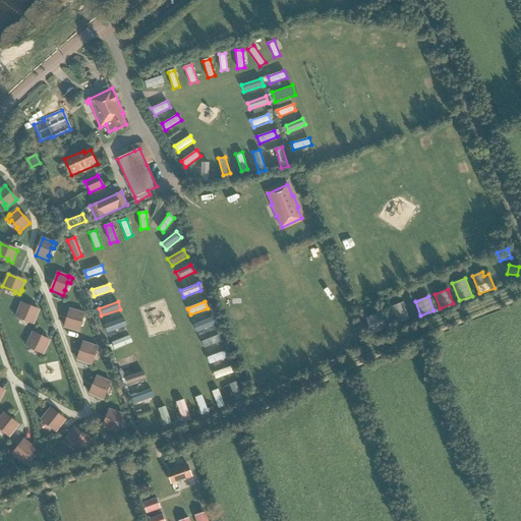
[(410,320),(403,301),(390,306),(397,325),(410,320)]
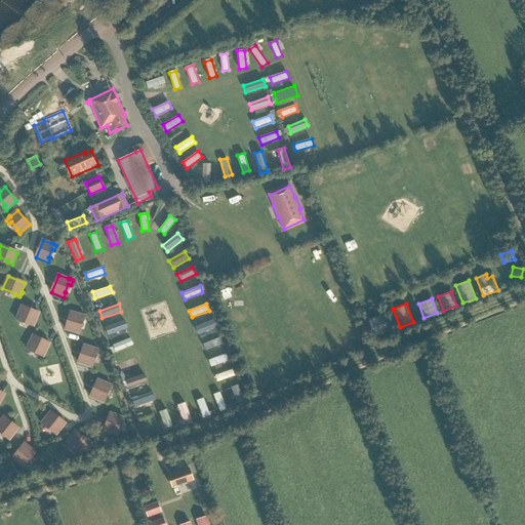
[(17,316),(15,320),(21,322),(21,320),(34,325),(39,313),(22,306),(18,314),(17,314),(16,316),(17,316)]
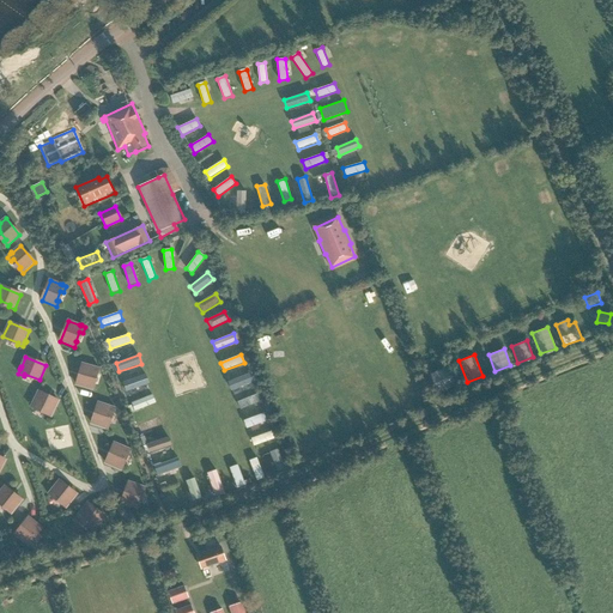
[(83,364),(77,386),(92,390),(93,384),(91,384),(95,374),(98,375),(99,369),(96,368),(93,366),(93,368),(83,364)]
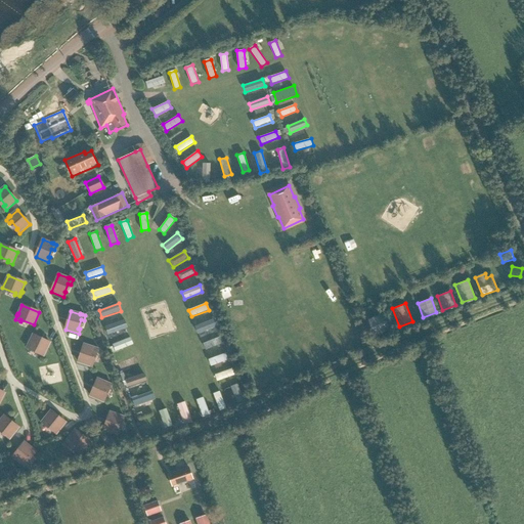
[(390,331),(384,314),(368,319),(375,337),(390,331)]
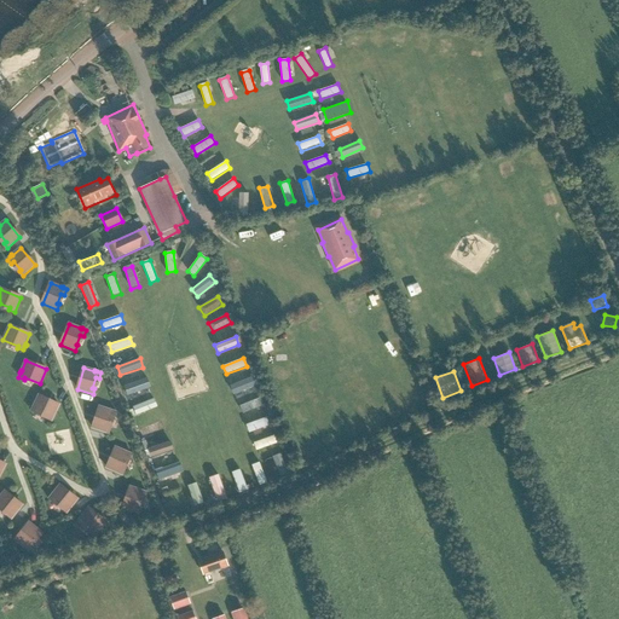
[(150,387),(146,377),(123,386),(127,395),(150,387)]
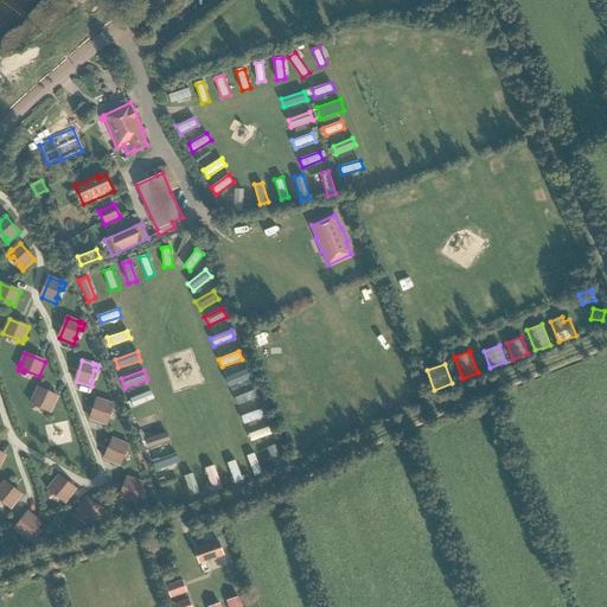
[(251,378),(248,370),(225,378),(229,387),(251,378)]
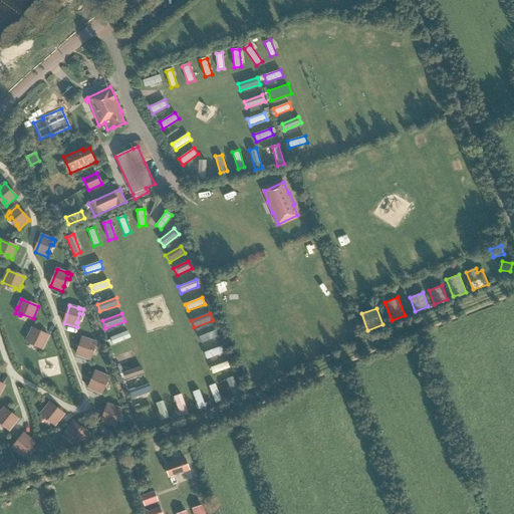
[(27,338),(26,341),(30,343),(31,342),(43,348),(48,336),(32,328),(28,336),(27,336),(26,338),(27,338)]
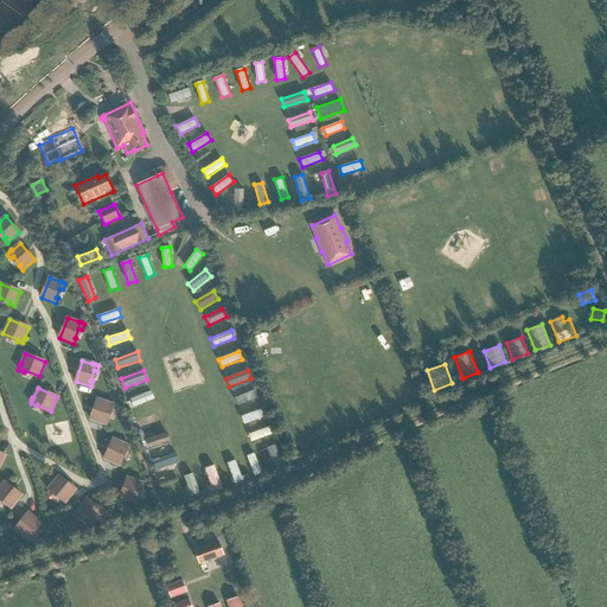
[(154,400),(151,390),(129,398),(133,407),(154,400)]
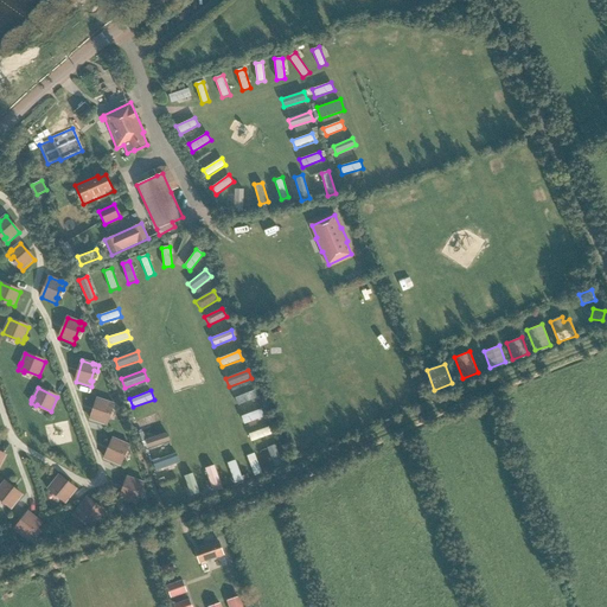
[(259,398),(255,390),(236,397),(238,406),(259,398)]
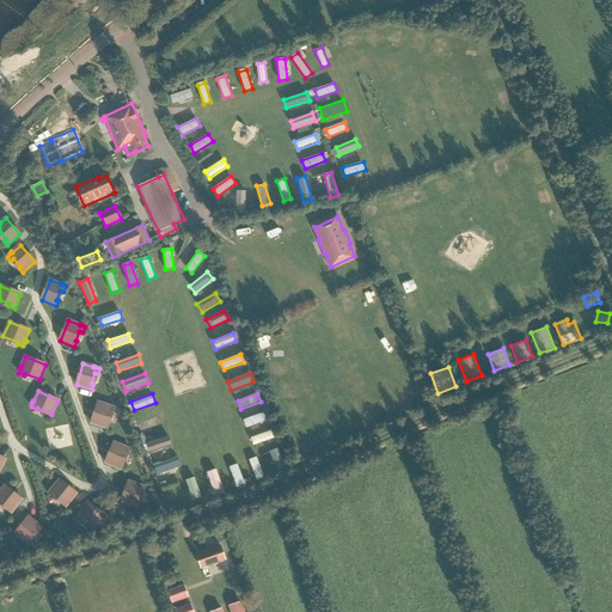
[(98,403),(92,423),(106,428),(111,412),(114,414),(115,408),(111,407),(111,405),(109,405),(109,407),(98,403)]
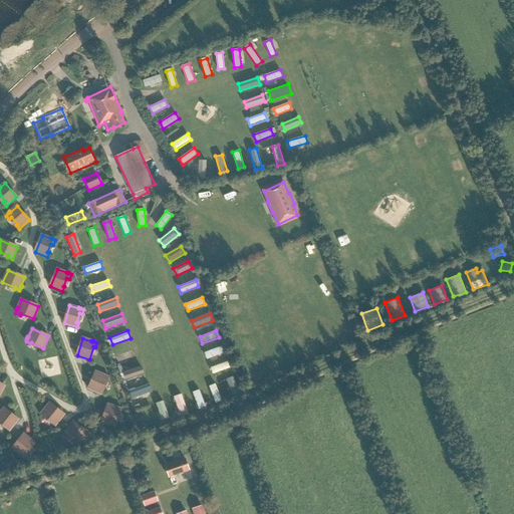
[(224,353),(221,346),(205,352),(207,359),(224,353)]
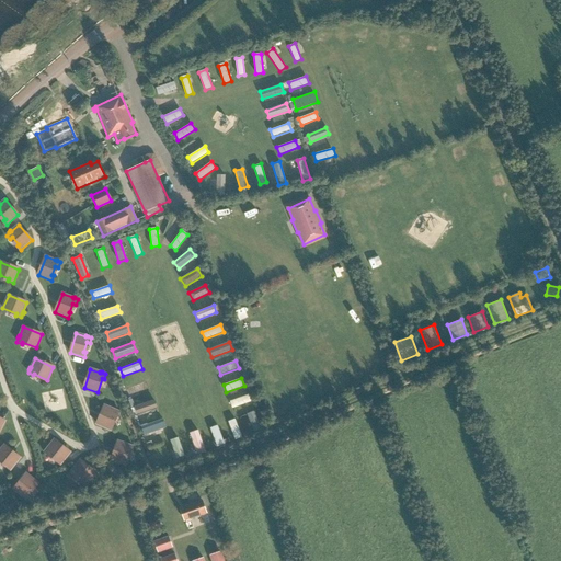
[(148,389),(146,382),(128,388),(132,396),(148,389)]
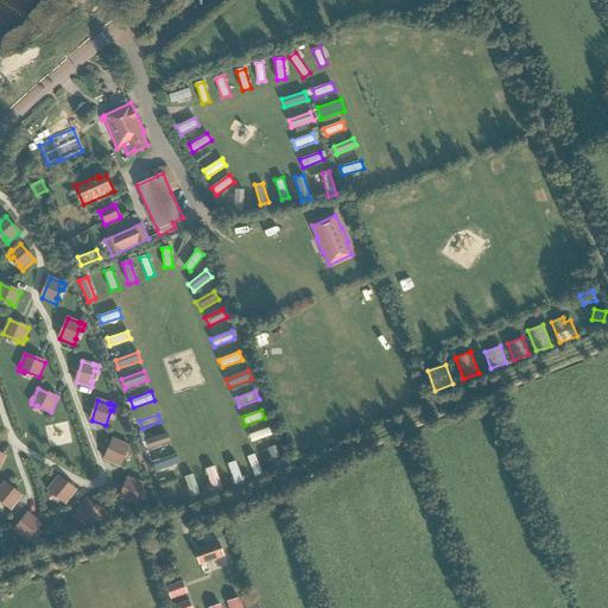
[(272,435),(268,428),(249,435),(252,442),(272,435)]
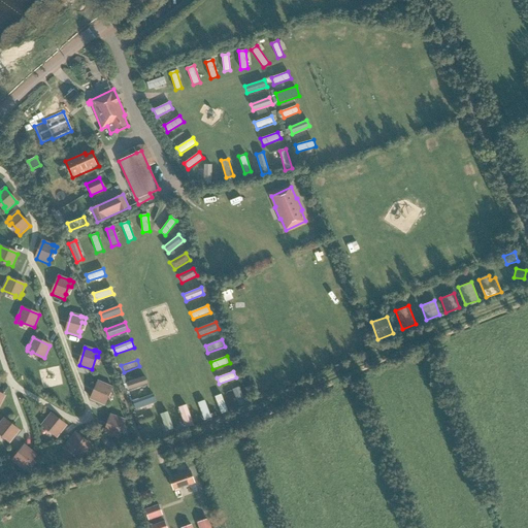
[(147,384),(145,376),(127,383),(130,390),(147,384)]
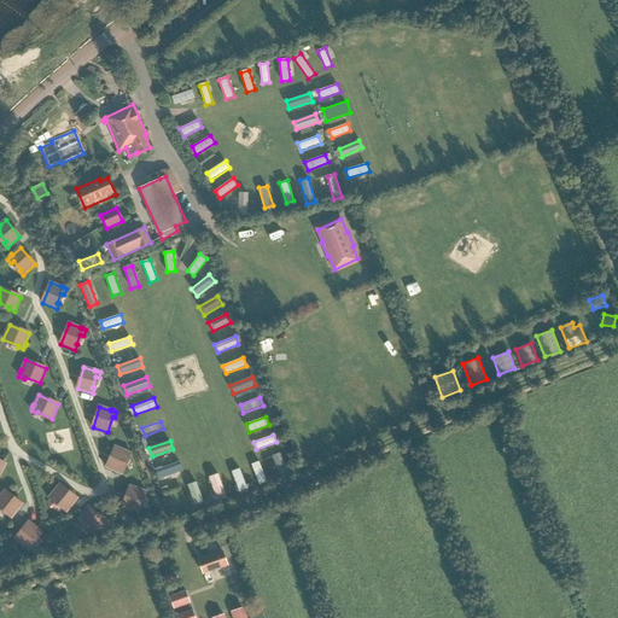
[(116,447),(106,467),(121,473),(128,459),(129,459),(132,454),(128,453),(128,452),(126,450),(126,452),(116,447)]
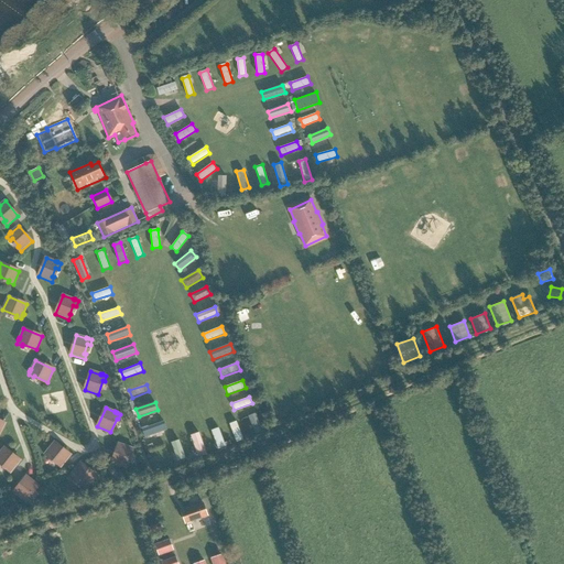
[(256,414),(249,416),(256,435),(263,432),(256,414)]
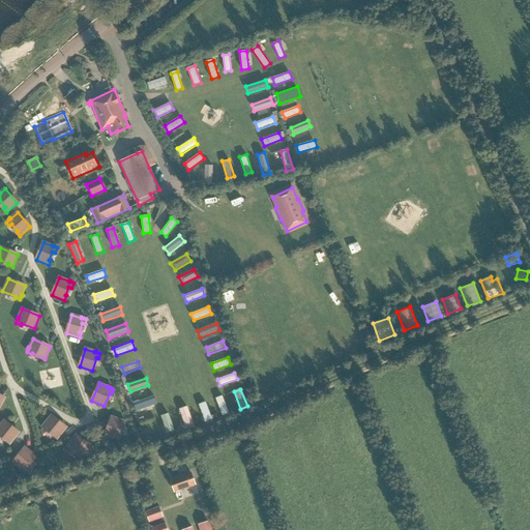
[(156,404),(153,395),(134,403),(136,411),(156,404)]
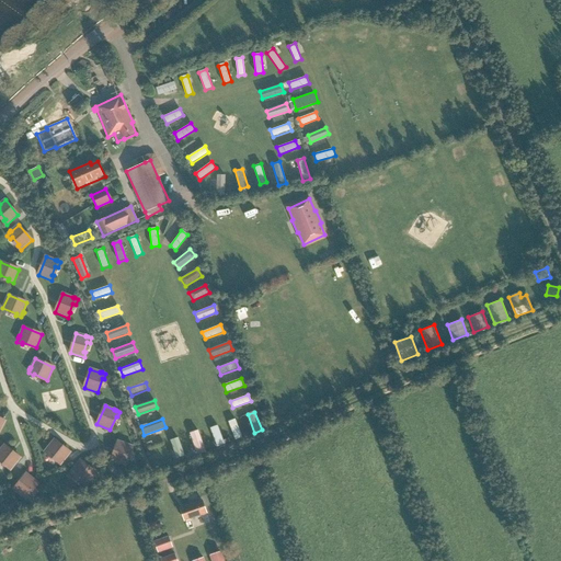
[(235,419),(228,422),(236,441),(242,437),(235,419)]
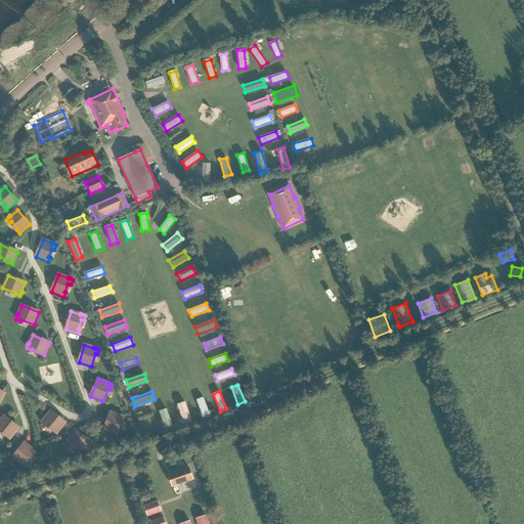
[(203,397),(197,400),(203,418),(210,415),(203,397)]
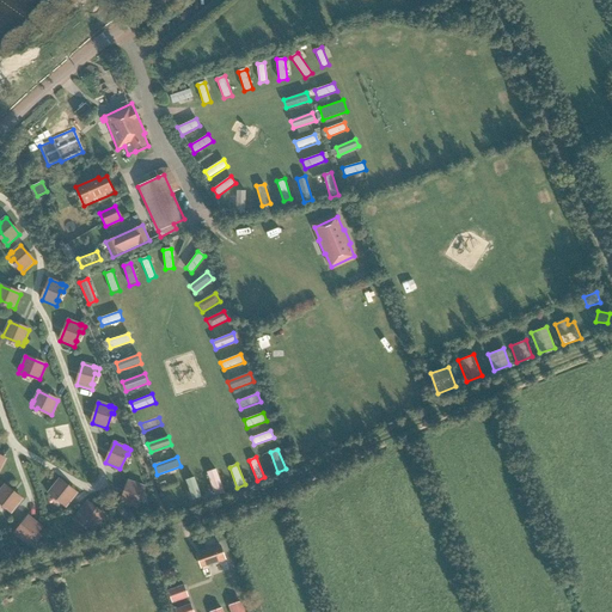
[(215,469),(207,472),(215,496),(224,494),(215,469)]
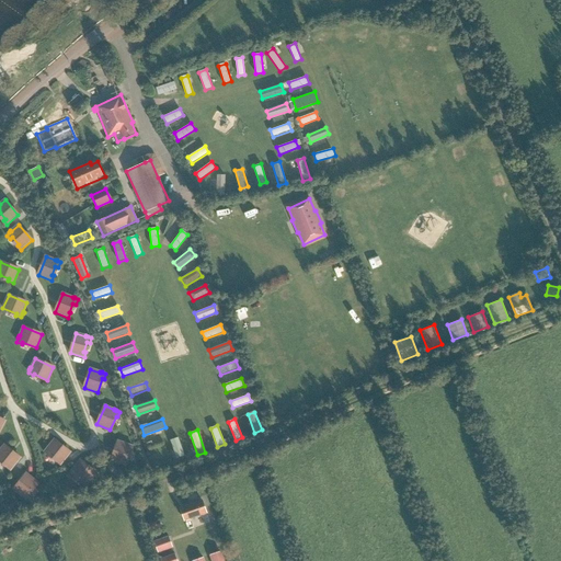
[(178,437),(170,441),(178,458),(185,456),(178,437)]
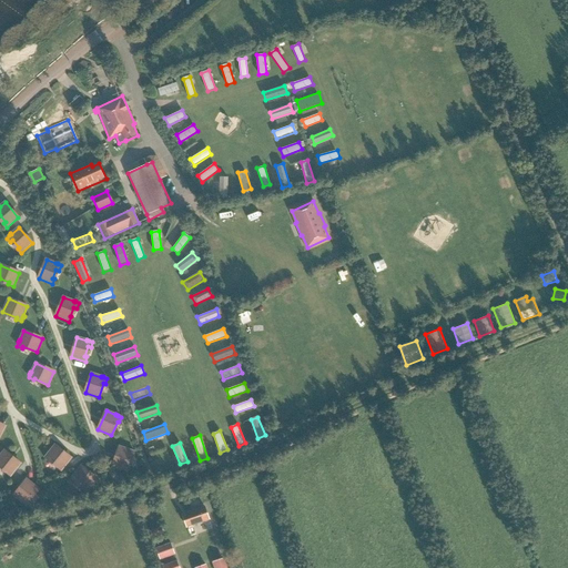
[(54,446),(46,457),(57,466),(57,467),(60,470),(63,467),(63,468),(66,467),(64,466),(70,458),(54,446)]
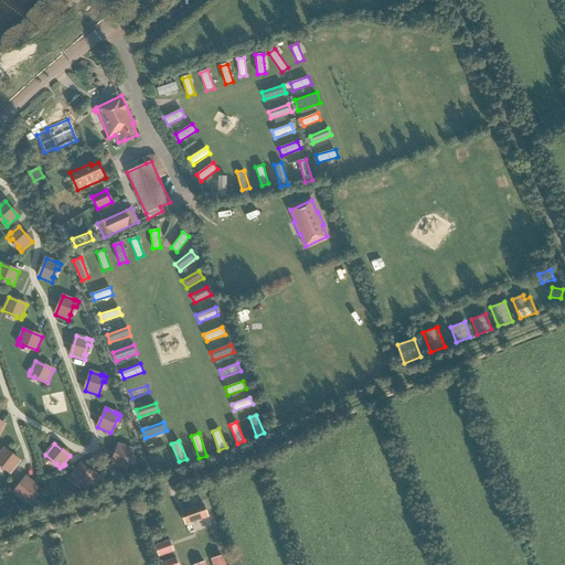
[(119,445),(112,464),(126,468),(130,455),(132,455),(134,450),(130,449),(130,448),(128,447),(128,448),(119,445)]
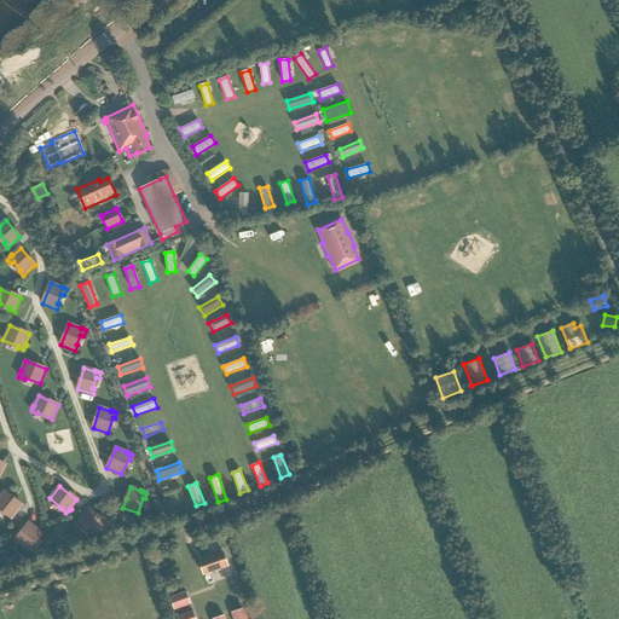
[(0,508),(11,518),(22,505),(5,492),(0,497),(0,508)]
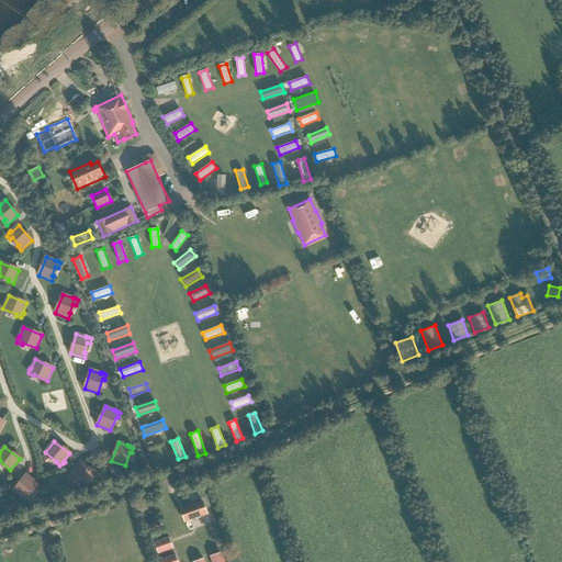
[(72,471),(70,474),(74,478),(75,476),(87,485),(96,474),(80,462),(74,469),(71,470),(72,471)]
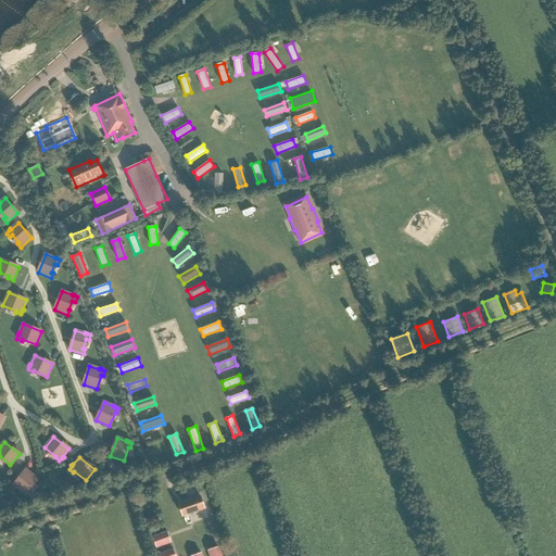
[(26,470),(14,485),(25,494),(34,483),(35,484),(38,480),(35,477),(36,477),(34,476),(26,470)]
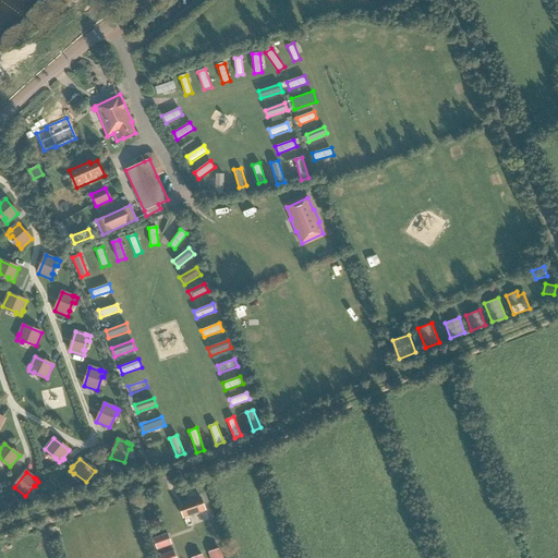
[(201,496),(180,504),(184,517),(205,509),(201,496)]
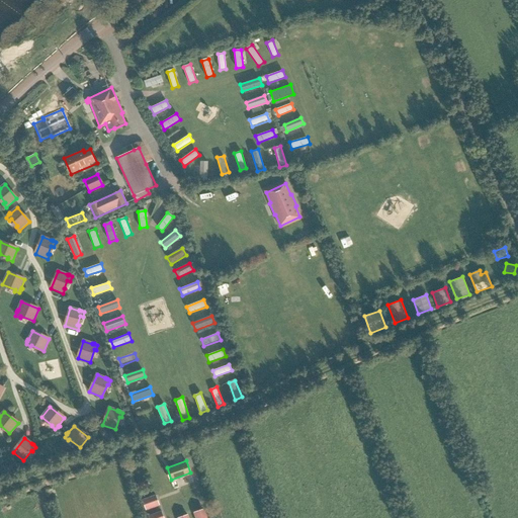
[(145,482),(137,484),(139,490),(147,487),(145,482)]
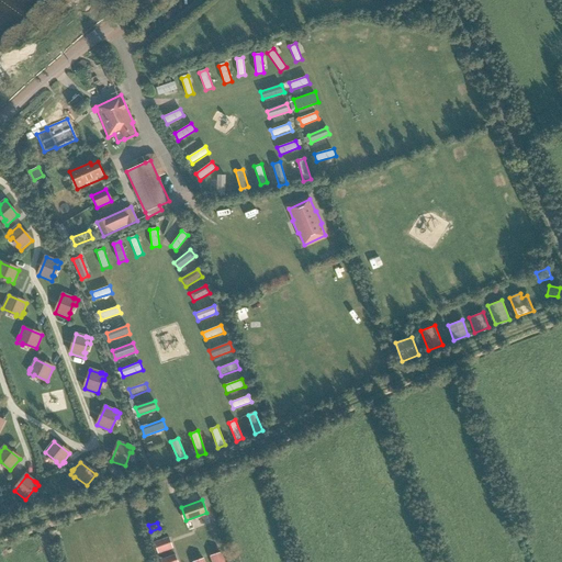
[(166,539),(155,542),(158,553),(170,549),(166,539)]
